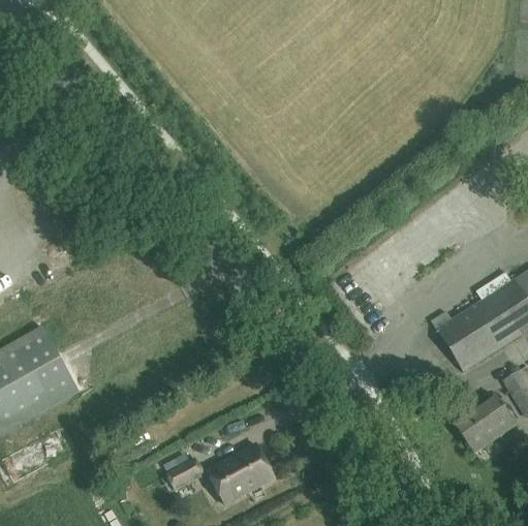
[(527,270),(515,279),(453,319),(447,310),(431,320),(463,371),(527,330),(527,299),(527,270)]
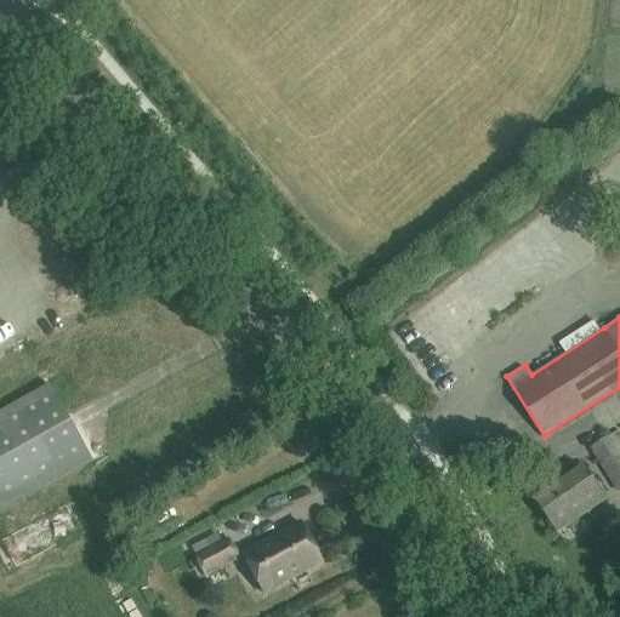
[(0,410),(0,510),(94,458),(50,382),(0,410)]
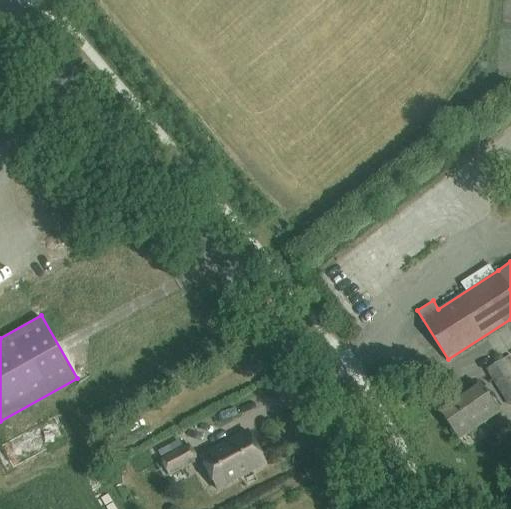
[(421,323),(409,331),(416,341),(428,333),(421,323)]
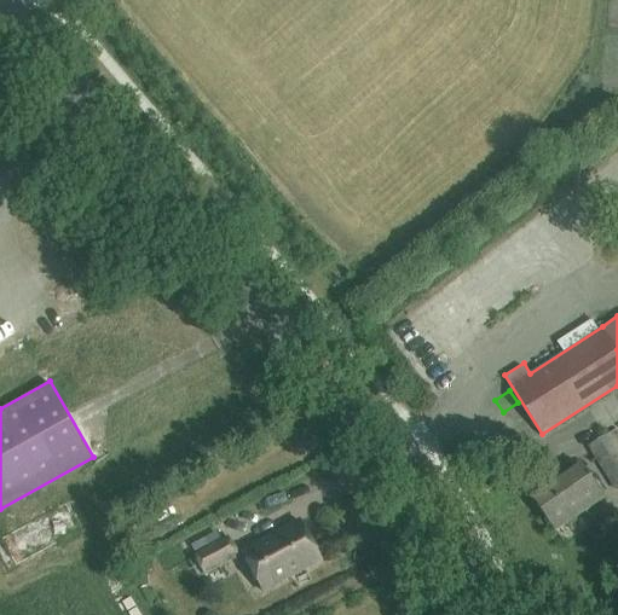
[(437,418),(446,411),(433,392),(422,399),(437,418)]
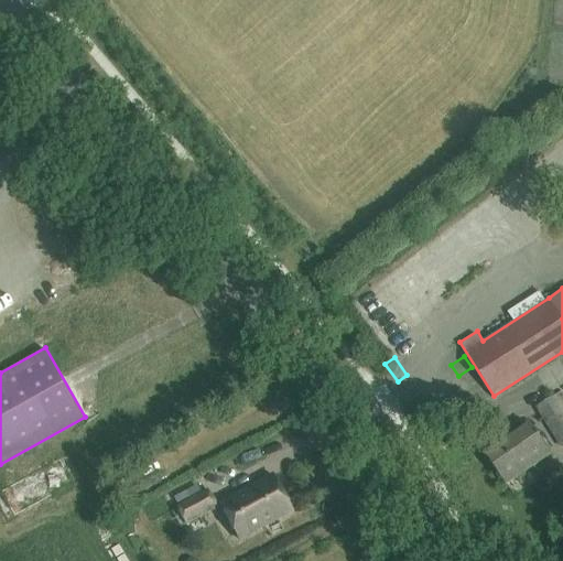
[(562,400),(556,391),(537,405),(562,445),(562,400)]
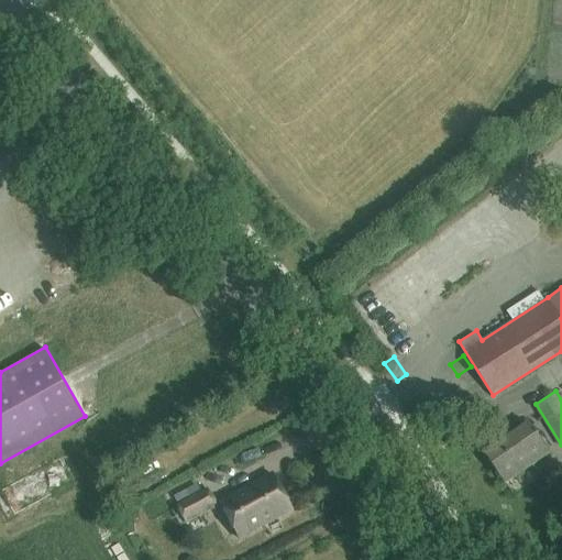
[(505,481),(549,451),(529,423),(486,452),(505,481)]
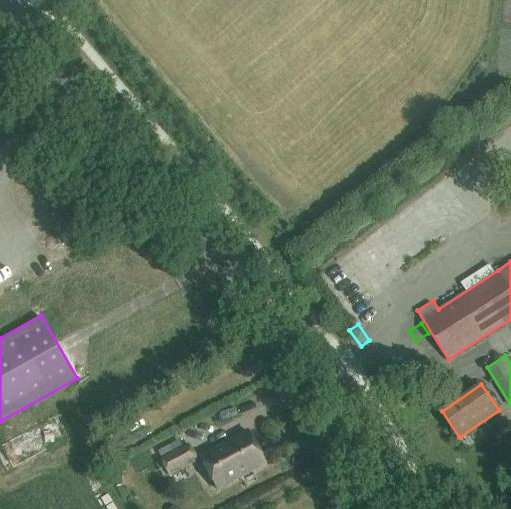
[(14,465),(67,436),(55,415),(2,444),(14,465)]
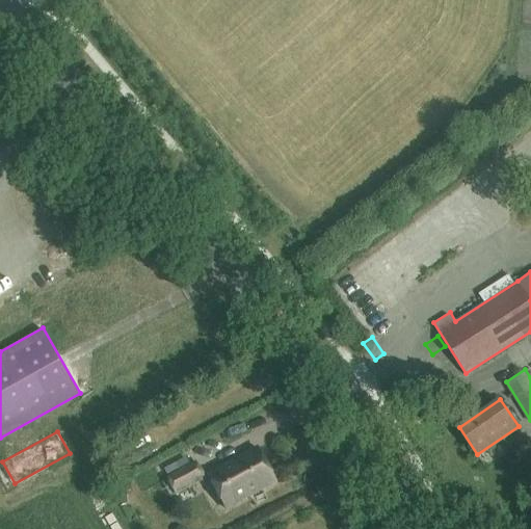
[(261,448),(210,474),(227,507),(277,481),(261,448)]
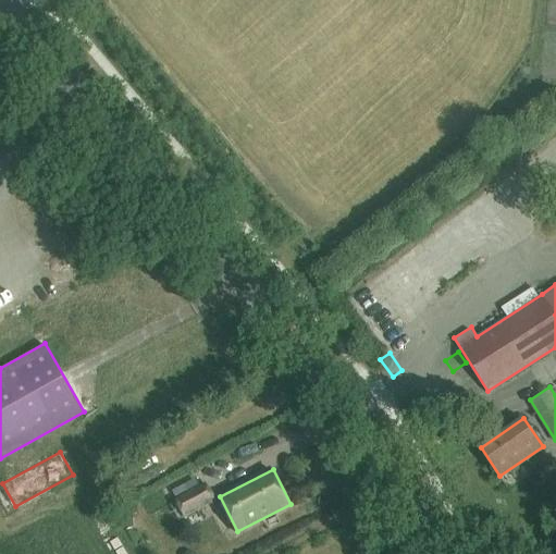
[(206,481),(175,496),(185,517),(217,500),(206,481)]
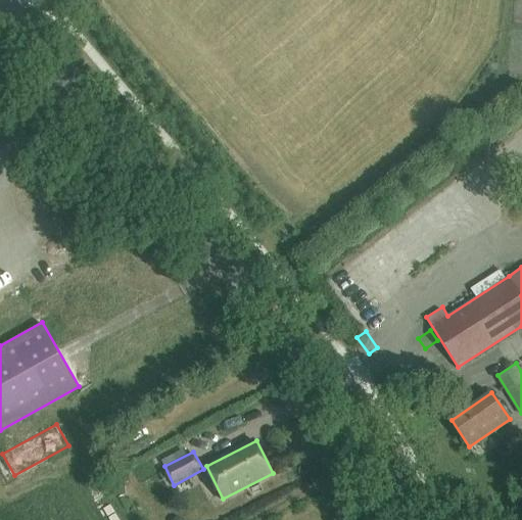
All buildings are outlined.
